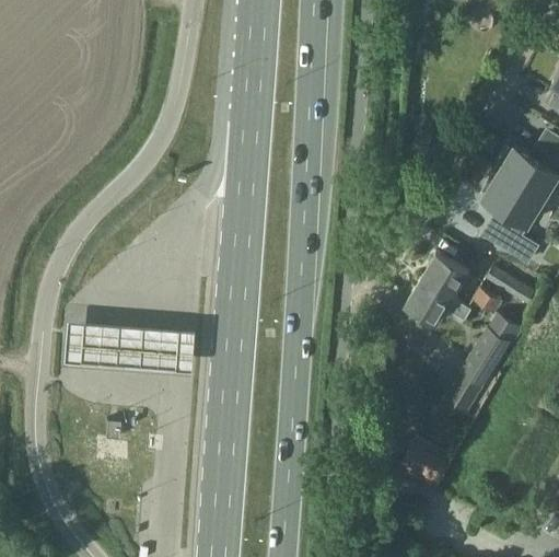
[(557,88),(549,101),(558,105),(558,76),(554,85),(557,88)]
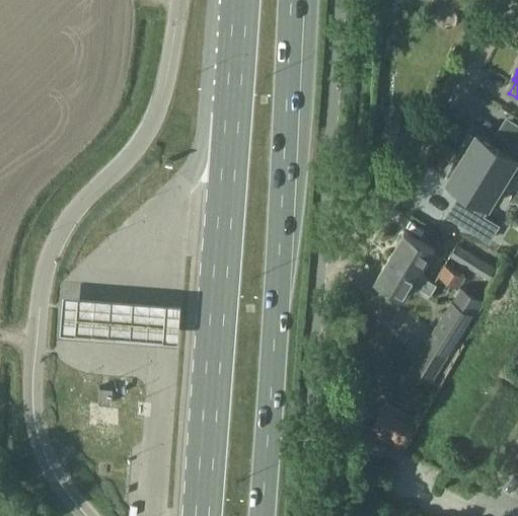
[(382,139),(396,144),(400,131),(386,127),(382,139)]
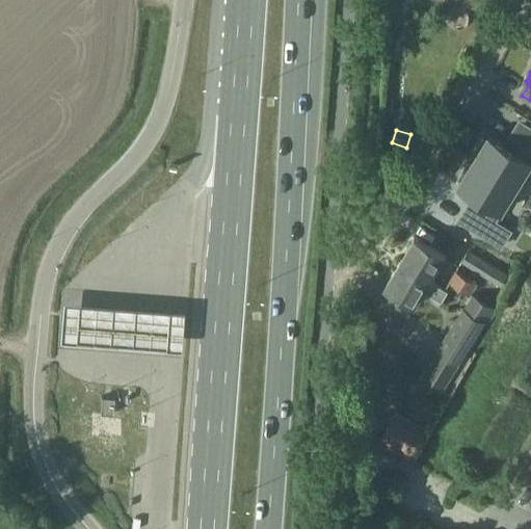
[(484,141),(472,161),(518,189),(530,167),(530,132),(516,155),(490,138),(487,143),(484,141)]
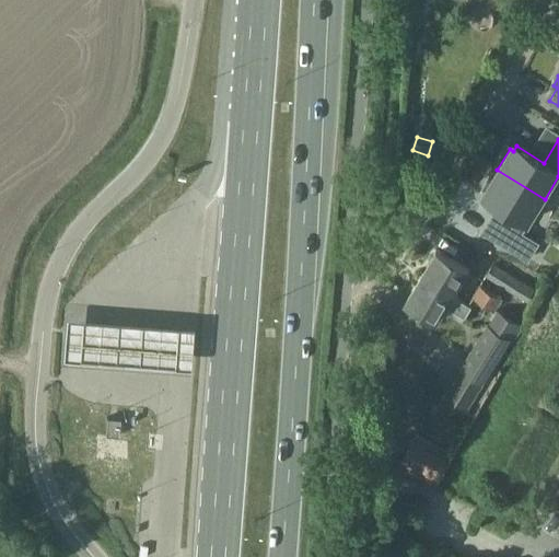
[(497,170),(484,192),(487,193),(484,198),(512,216),(496,242),(530,262),(539,245),(523,235),(545,199),(497,170)]
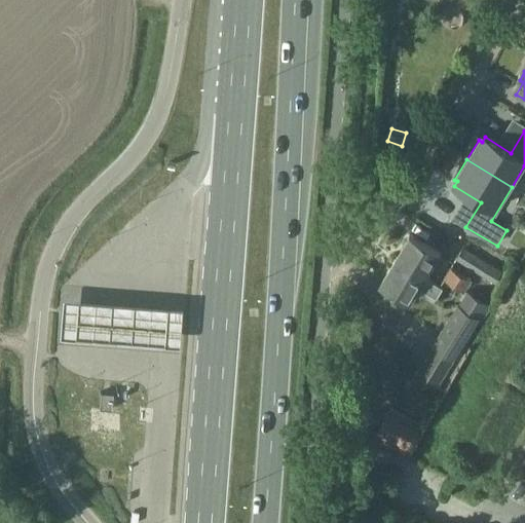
[(397,261),(432,282),(437,273),(433,270),(442,255),(411,237),(397,261)]
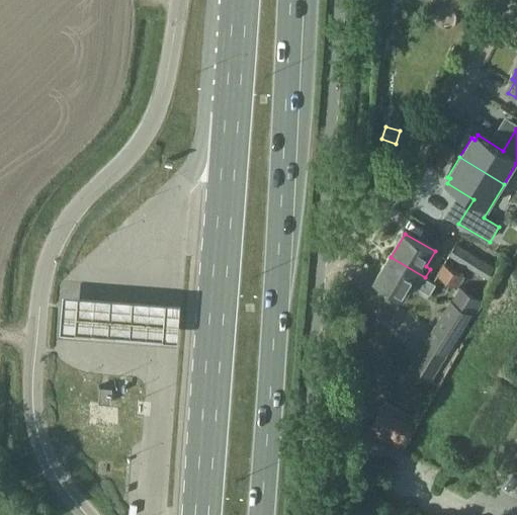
[(489,281),(495,270),(457,247),(450,257),(489,281)]
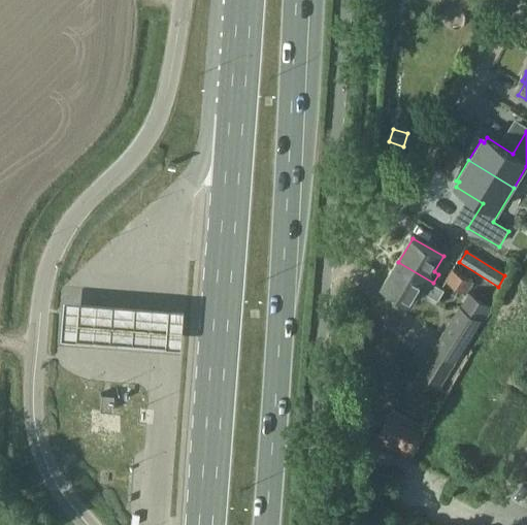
[(447,291),(433,283),(398,262),(383,288),(413,305),(422,291),(439,302),(447,291)]
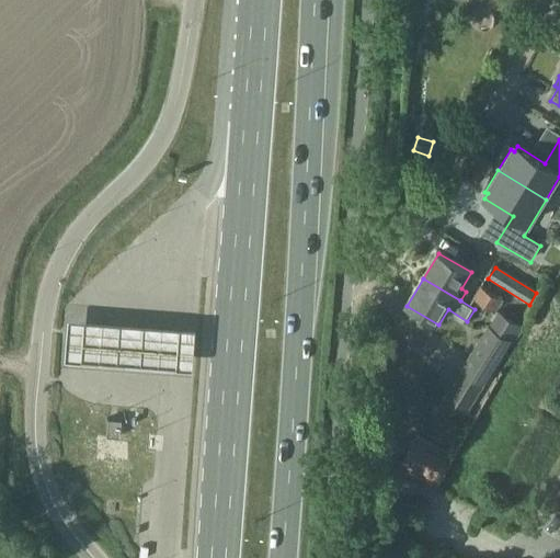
[(506,297),(494,289),(492,294),(483,287),(476,300),(496,314),(504,300),(506,297)]
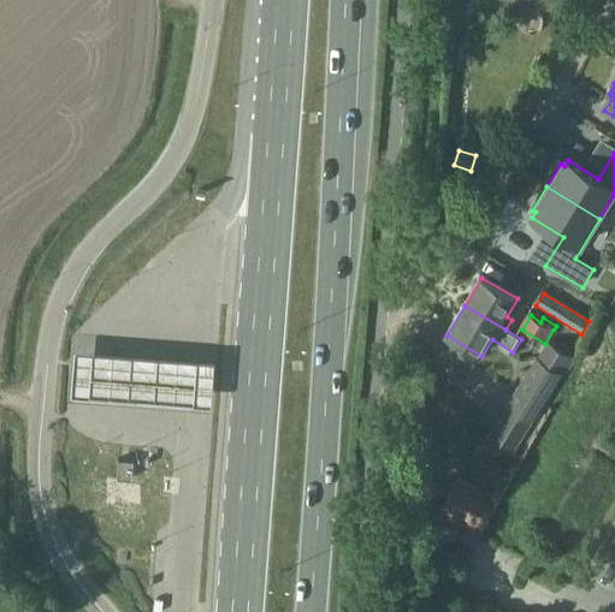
[(533,422),(562,376),(566,379),(567,376),(571,379),(579,364),(575,363),(577,362),(555,349),(545,366),(540,362),(510,409),(533,422)]
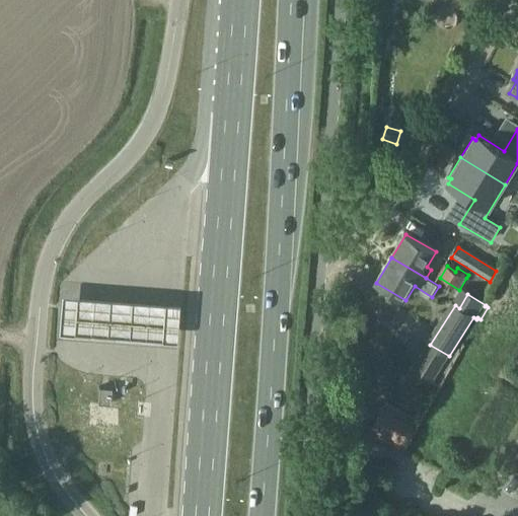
[(138,304),(63,298),(60,337),(135,342),(177,345),(180,307),(138,304)]
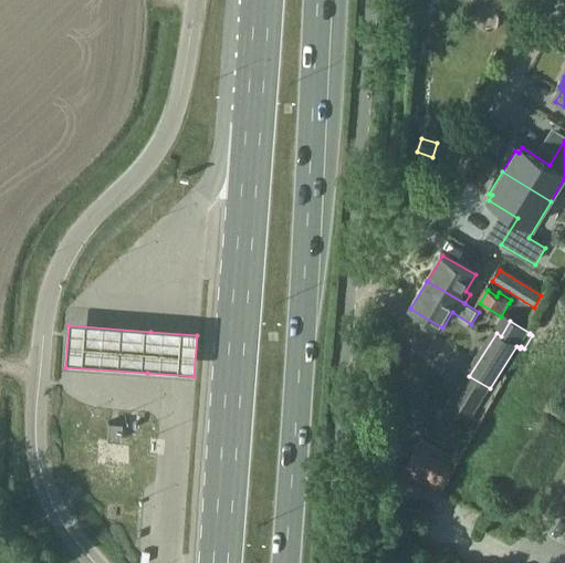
[(108,442),(122,444),(123,426),(110,425),(108,442)]
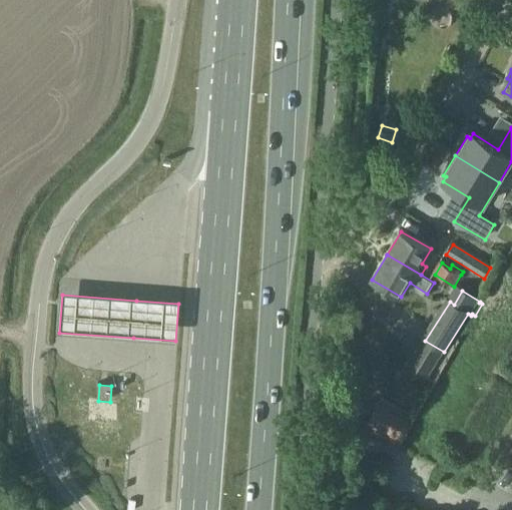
[(387,439),(401,447),(411,429),(396,421),(387,439)]
